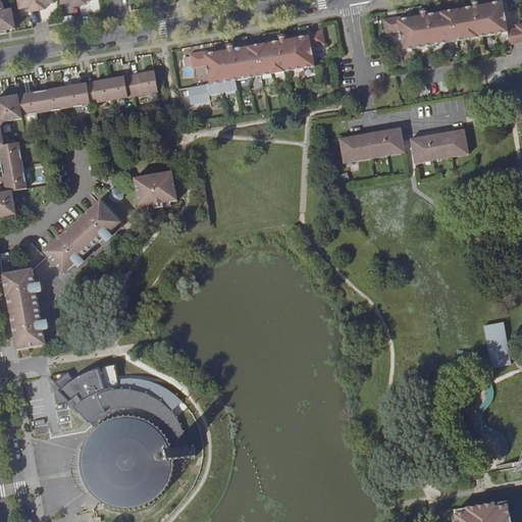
[(0,0),(0,33),(6,33),(5,30),(15,29),(11,9),(4,10),(2,3),(0,1),(0,0)]
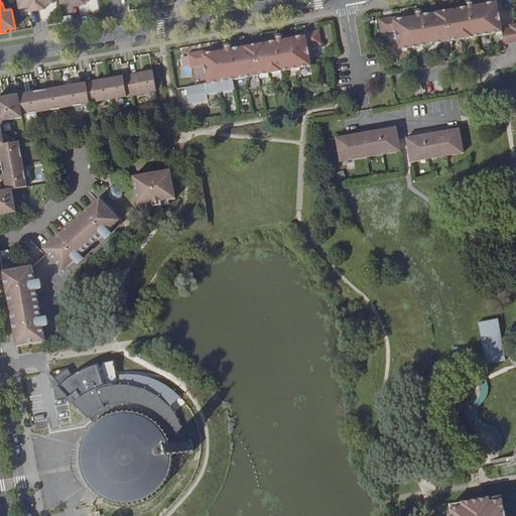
[(30,11),(37,10),(34,0),(17,0),(19,8),(29,7),(30,11)]
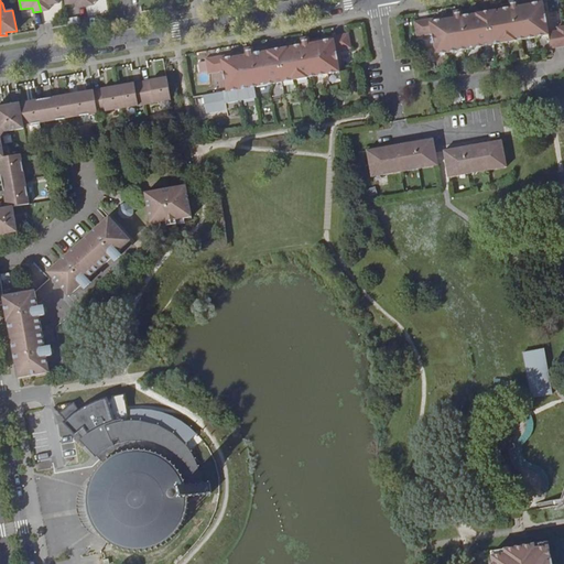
[(38,0),(41,11),(49,10),(47,4),(58,3),(57,0),(38,0)]
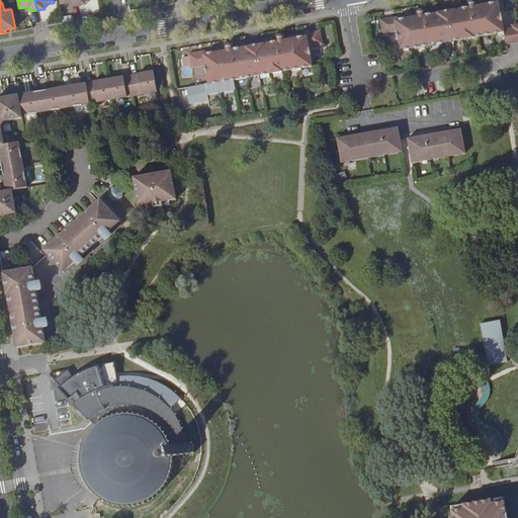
[(399,51),(504,33),(503,29),(499,3),(477,7),(476,3),(476,1),(466,2),(467,8),(425,16),(424,10),(415,11),(415,13),(416,17),(395,22),(394,17),(379,20),(382,33),(396,31),(399,51)]
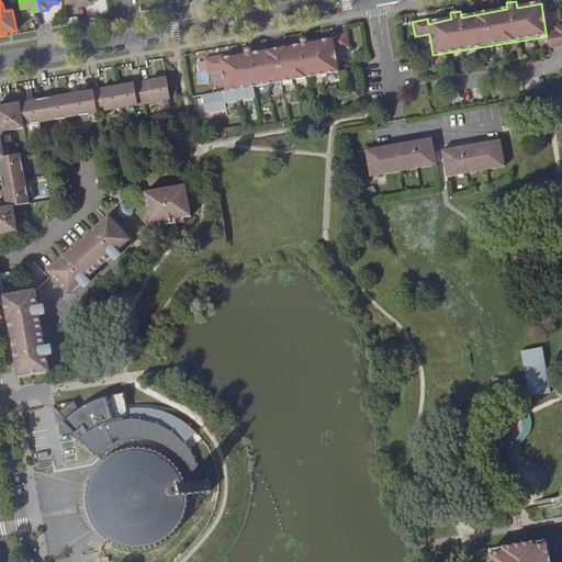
[(450,14),(427,19),(428,24),(451,19),(450,14)]
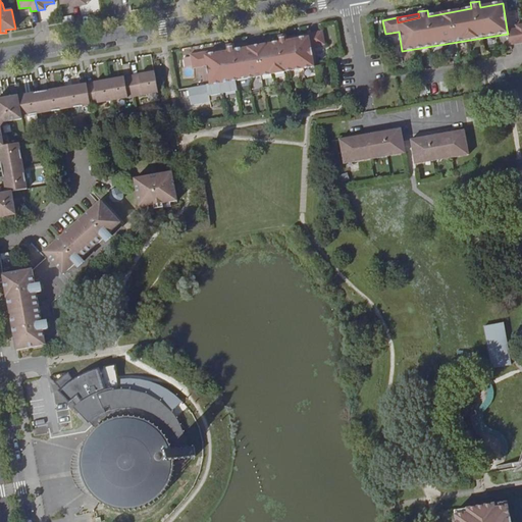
[(507,30),(508,34),(510,45),(521,43),(521,24),(516,25),(516,29),(507,30)]
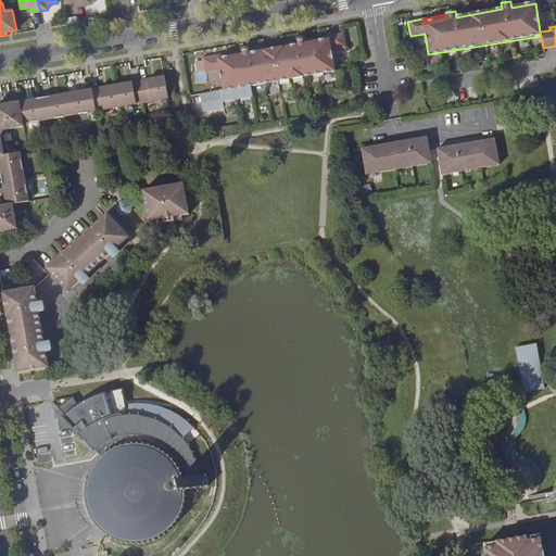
[(220,59),(219,55),(204,58),(206,73),(222,70),(226,90),(336,72),(331,50),(349,47),(345,33),(329,35),(329,39),(306,43),(305,39),(305,37),(298,39),(299,45),(251,53),(250,48),(241,49),(242,51),(242,54),(220,59)]
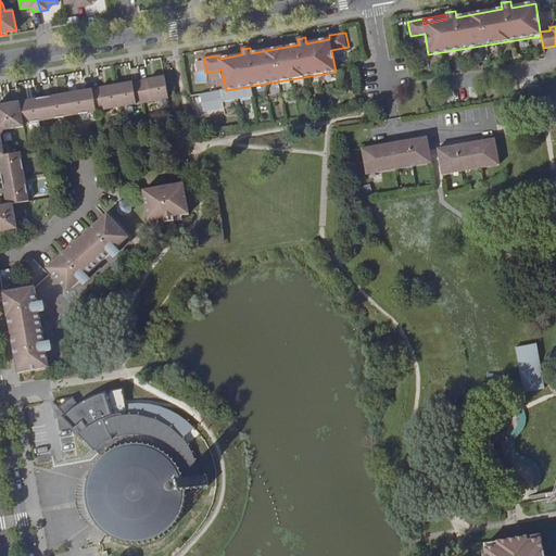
[(0,154),(2,154),(0,143),(0,135),(3,129),(22,126),(22,125),(168,99),(164,76),(0,104),(0,154)]
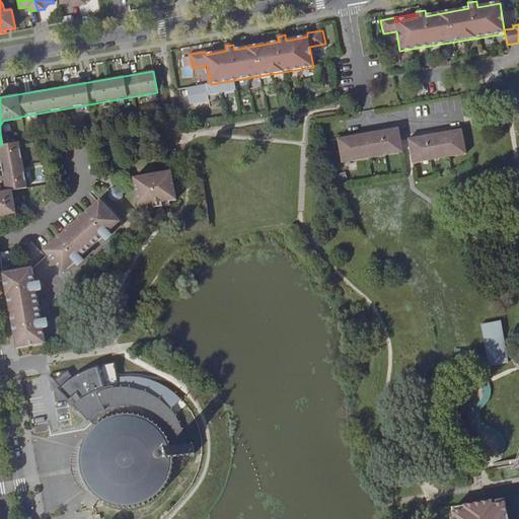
[(346,140),(345,137),(335,139),(339,159),(347,158),(348,161),(374,157),(374,153),(391,151),(391,154),(400,153),(396,132),(388,133),(388,130),(370,133),(370,136),(362,137),(362,139),(355,140),(355,139),(346,140)]
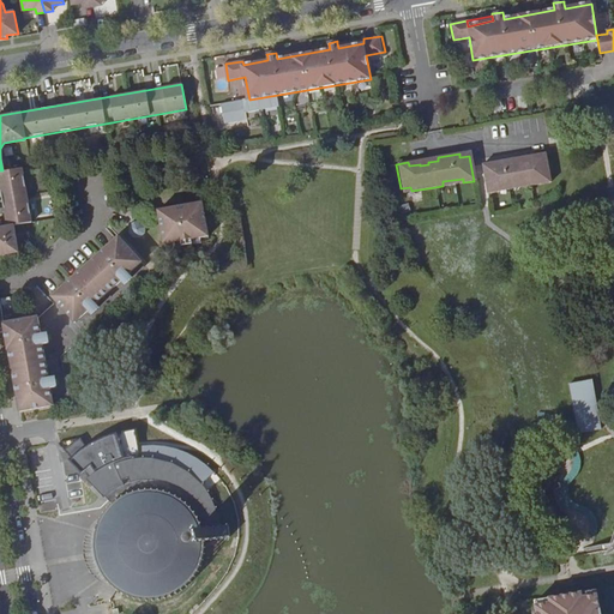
[(494,168),(482,169),(487,194),(497,193),(495,190),(517,186),(518,190),(537,186),(537,182),(549,180),(545,156),(534,157),(535,161),(513,164),(512,161),(493,163),(494,168)]
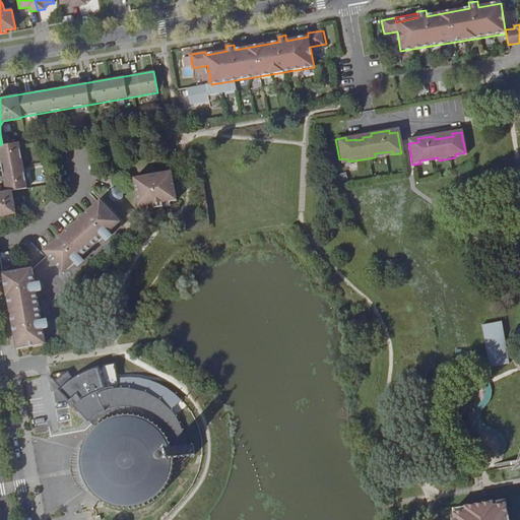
[(2,144),(0,144),(0,164),(5,191),(11,190),(25,187),(18,142),(2,144)]
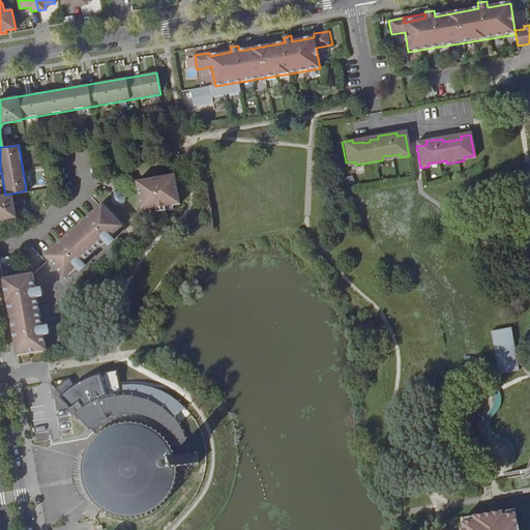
[(147,214),(167,210),(181,208),(176,179),(142,184),(147,214)]
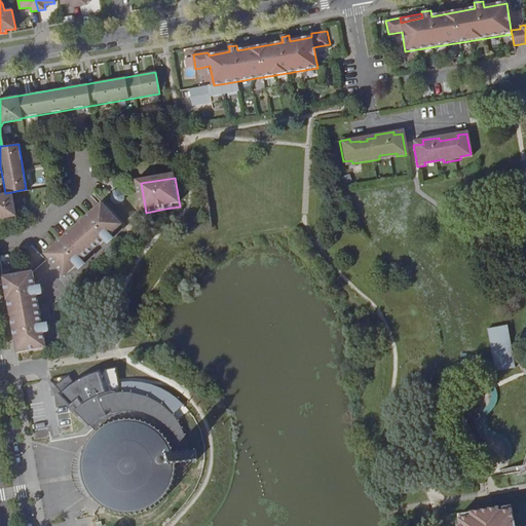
[(5,193),(0,193),(0,219),(15,217),(11,192),(5,193)]
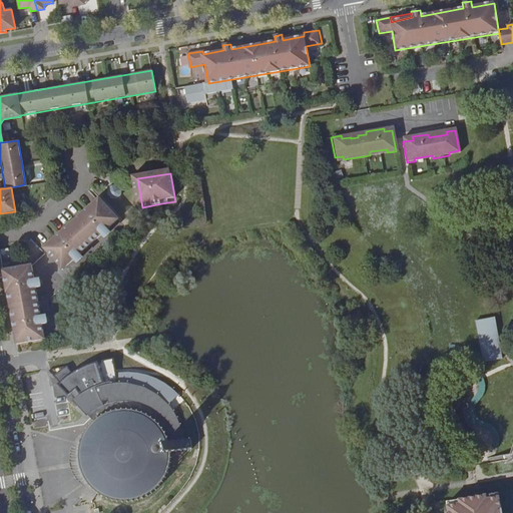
[(122,189),(116,189),(112,193),(112,197),(116,202),(122,201),(125,198),(125,192),(122,189)]
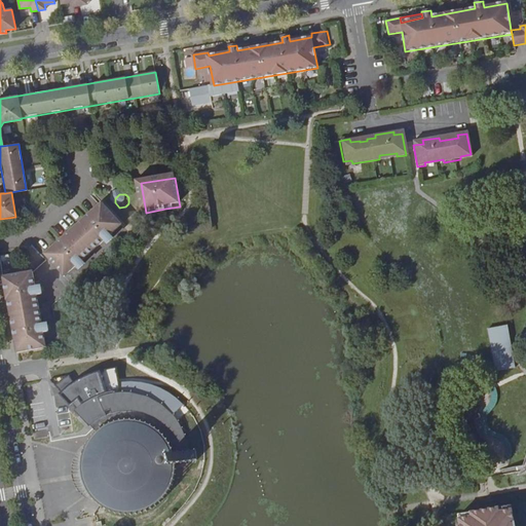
[(106,205),(48,257),(68,278),(125,228),(106,205)]
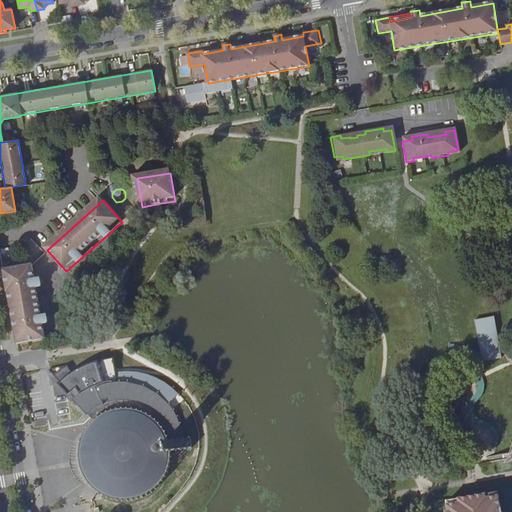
[(31,264),(45,338),(63,335),(56,298),(130,231),(122,222),(66,271),(47,250),(31,264)]
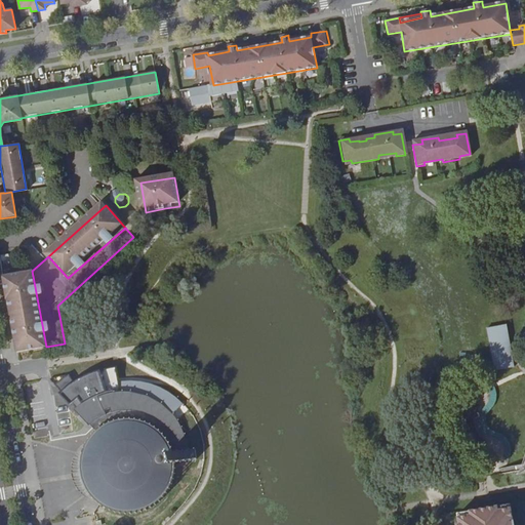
[(32,269),(2,274),(16,353),(46,347),(32,271),(32,269)]
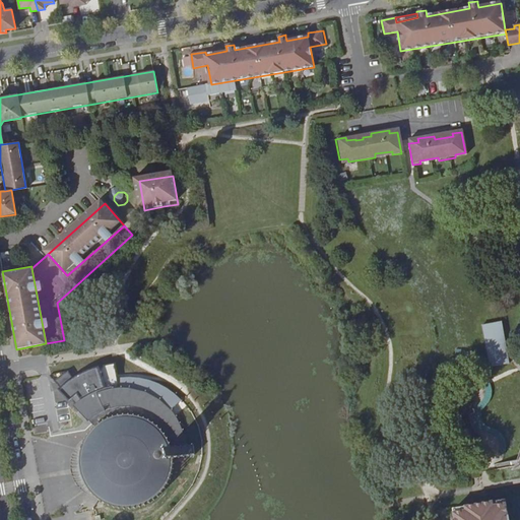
[(489,367),(509,364),(503,321),(481,324),(489,367)]
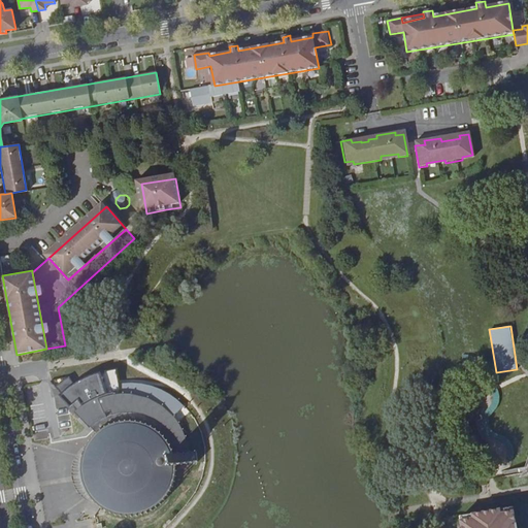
[(108,371),(92,374),(95,388),(111,385),(108,371)]
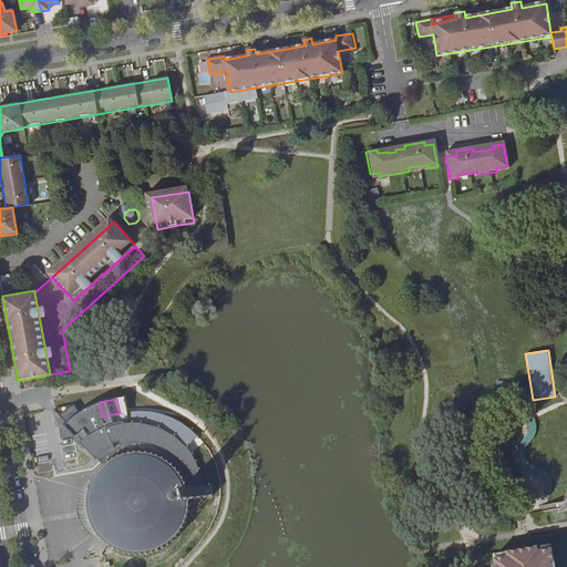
[(107,524),(96,533),(98,535),(99,536),(101,538),(107,543),(114,546),(119,548),(126,549),(134,550),(141,549),(144,548),(152,545),(158,542),(164,537),(168,533),(172,527),(177,517),(178,512),(178,502),(178,500),(213,493),(210,483),(205,483),(203,475),(199,467),(196,460),(195,456),(187,446),(185,444),(178,439),(174,434),(165,428),(157,424),(145,422),(140,421),(132,421),(121,422),(115,424),(107,428),(95,433),(88,440),(84,444),(103,466),(96,473),(92,480),(88,487),(88,490),(102,494),(101,506),(103,513),(107,524)]
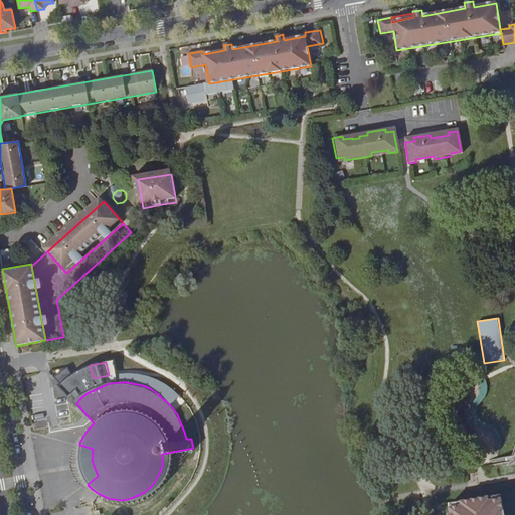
[(82,478),(88,484),(98,476),(94,466),(92,460),(93,449),(79,445),(78,447),(77,453),(77,459),(77,463),(78,467),(79,470),(82,478)]
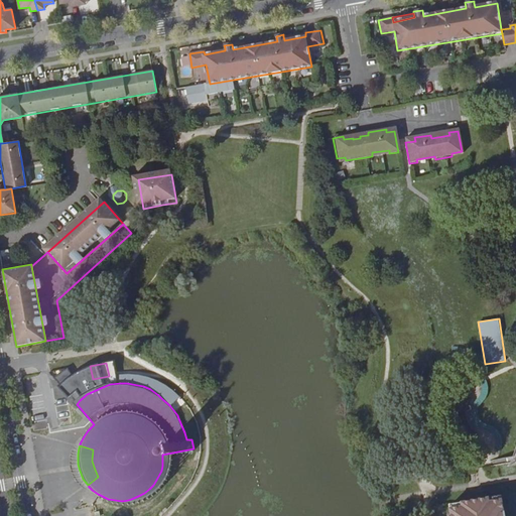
[(490,502),(489,498),(463,503),(463,507),(450,509),(452,515),(505,515),(503,500),(490,502)]
